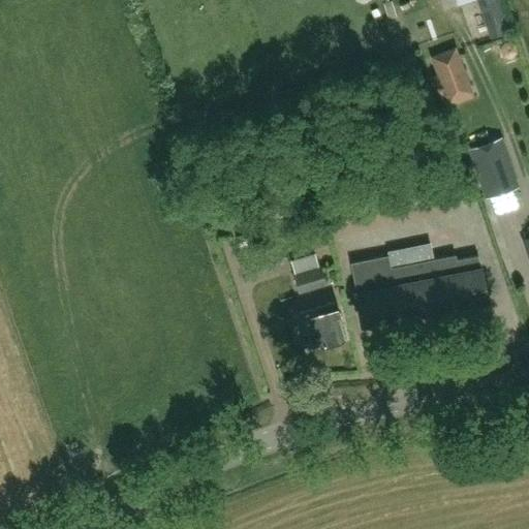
[(431,57),(450,107),(473,98),(454,48),(431,57)]
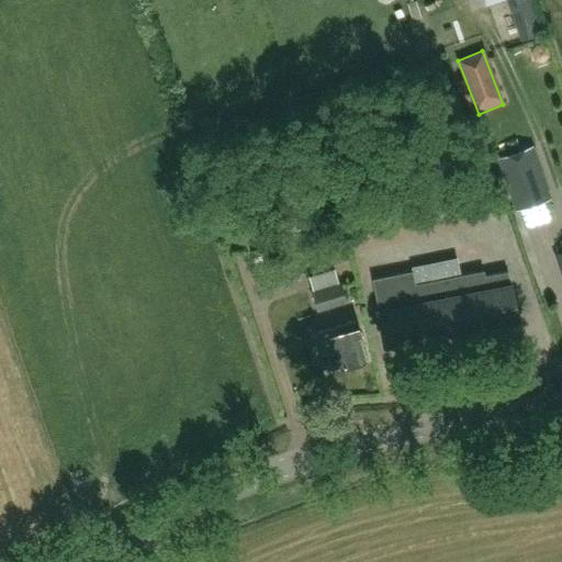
[(531,148),(497,160),(515,211),(549,199),(531,148)]
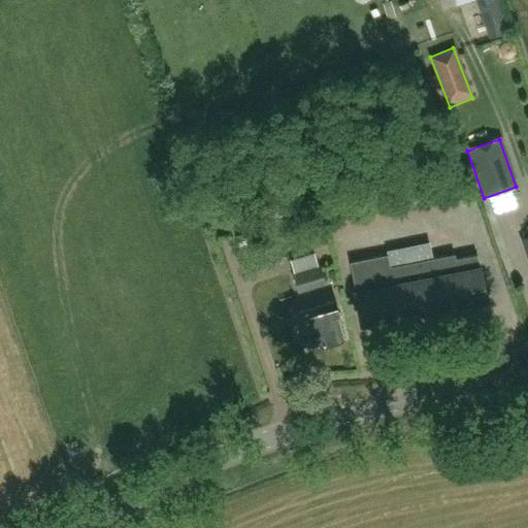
[(320,269),(318,269),(312,254),(290,261),(294,275),(293,275),(297,291),(324,284),(320,269)]
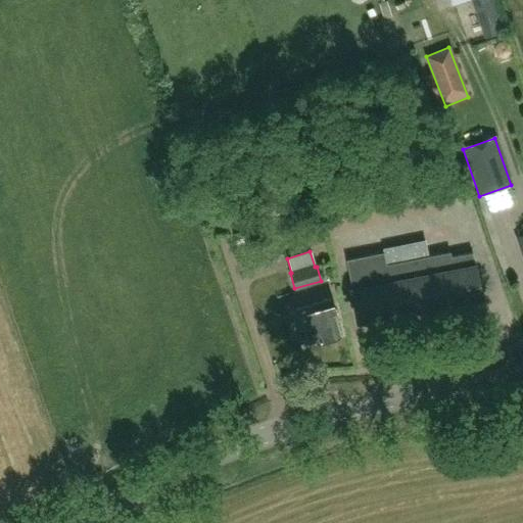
[(345,260),(358,322),(480,299),(472,252),(450,256),(449,252),(386,265),(383,252),(345,260)]
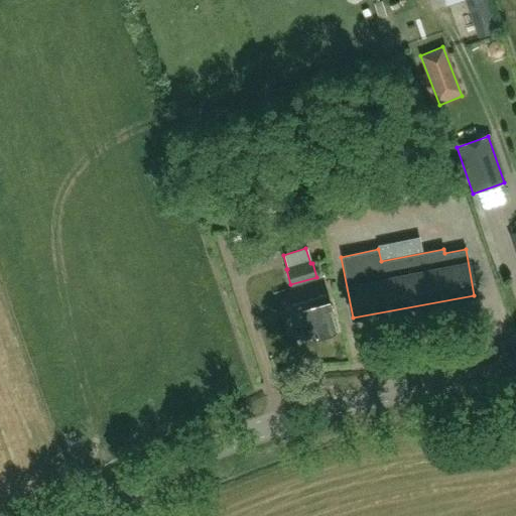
[(328,295),(290,304),(299,338),(312,335),(312,336),(335,331),(331,311),(332,311),(328,295)]
